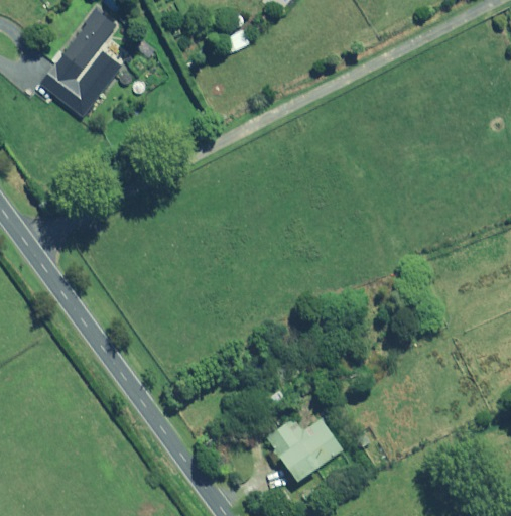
[(117,24),(95,8),(83,23),(85,25),(60,56),(81,72),(117,24)]
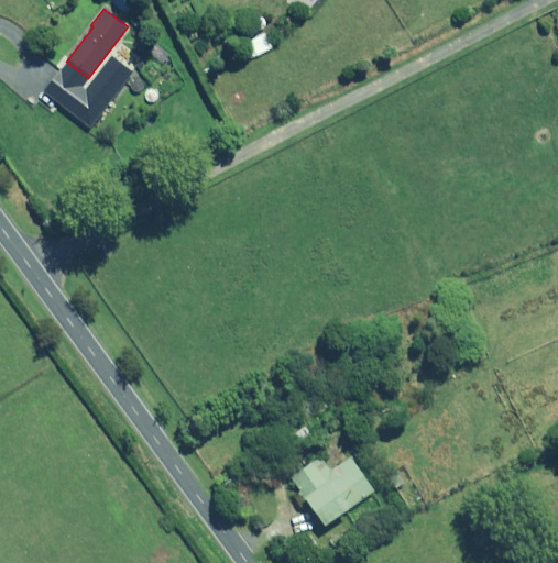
[(170,56),(154,44),(149,52),(163,64),(170,56)]
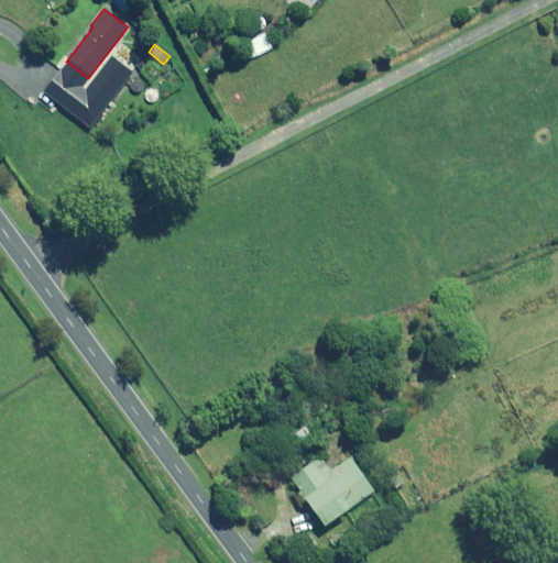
[(108,99),(126,86),(111,68),(94,81),(108,99)]
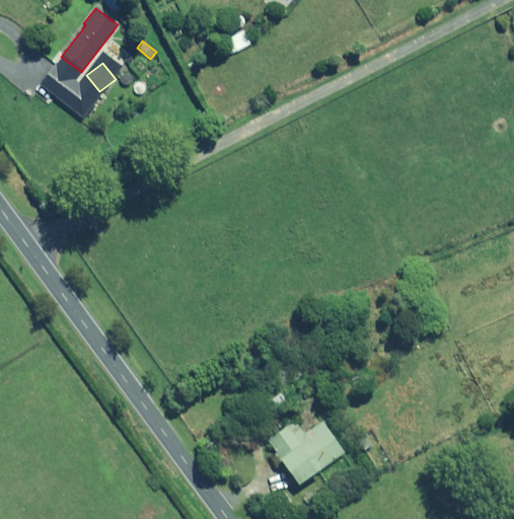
[(116,79),(99,91),(113,108),(129,95),(116,79)]
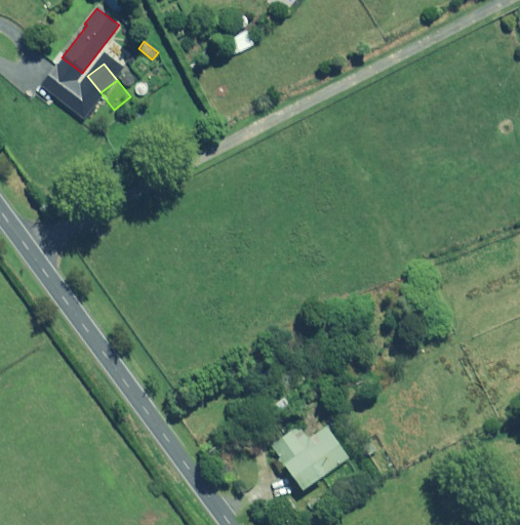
[(286,398),(276,405),(280,412),(291,405),(286,398)]
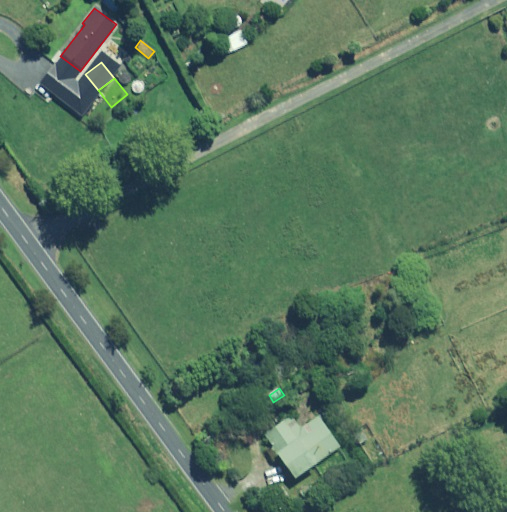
[(300,429),(291,417),(277,426),(273,420),(260,429),(273,448),(267,452),(272,460),(278,455),(295,478),(340,447),(319,416),(300,429)]
